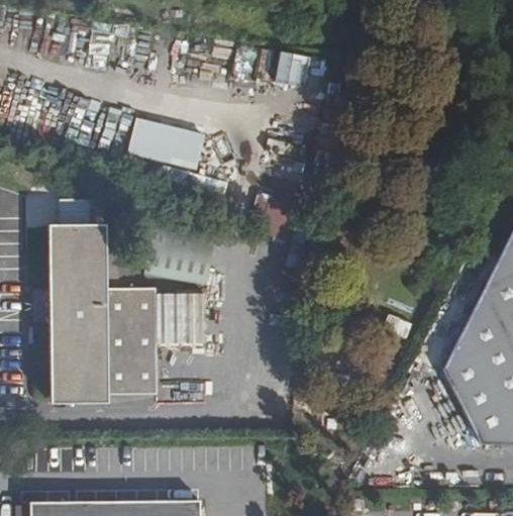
[(155,391),(154,287),(106,288),(106,223),(49,223),(49,401),(107,400),(107,393),(155,391)]
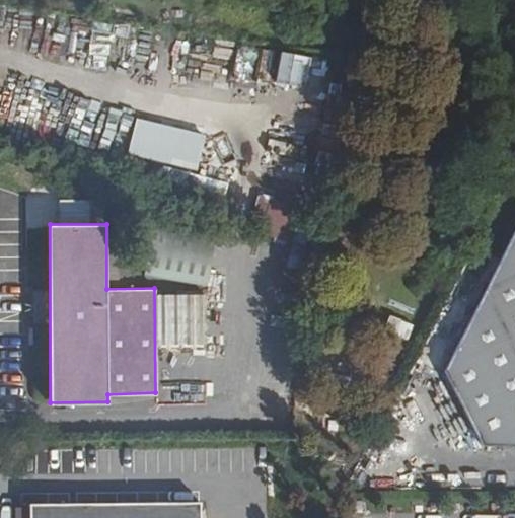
[(514,245),(452,368),(490,441),(514,442),(514,245)]
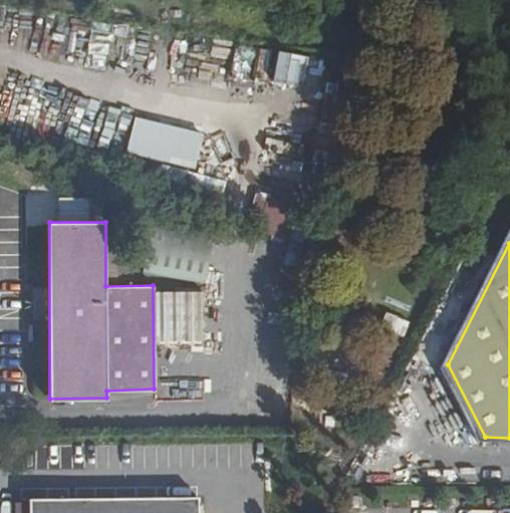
[(42,316),(39,287),(27,288),(30,317),(42,316)]
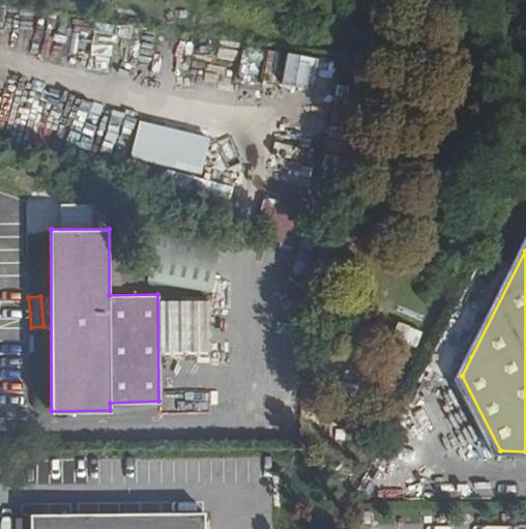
[(202,528),(202,512),(31,515),(31,528),(202,528)]
